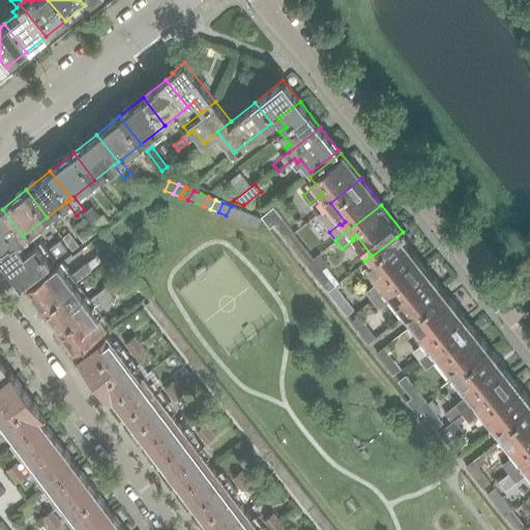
[(234,218),(238,209),(231,206),(226,215),(234,218)]
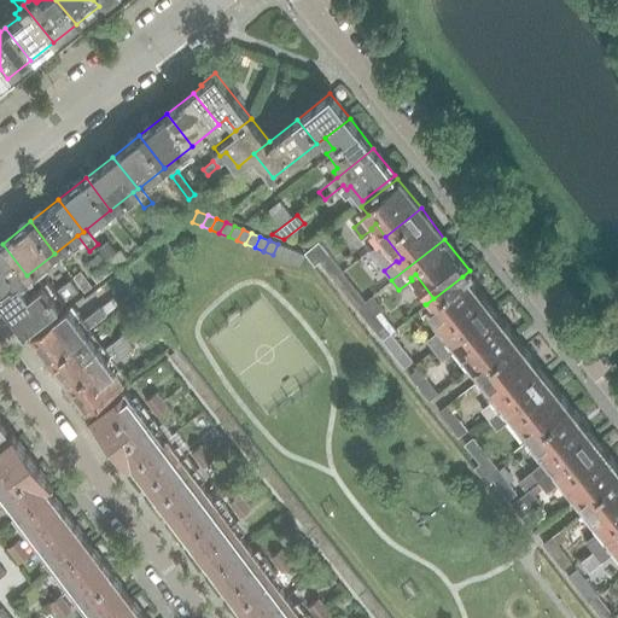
[(97,249),(105,260),(116,252),(108,242),(97,249)]
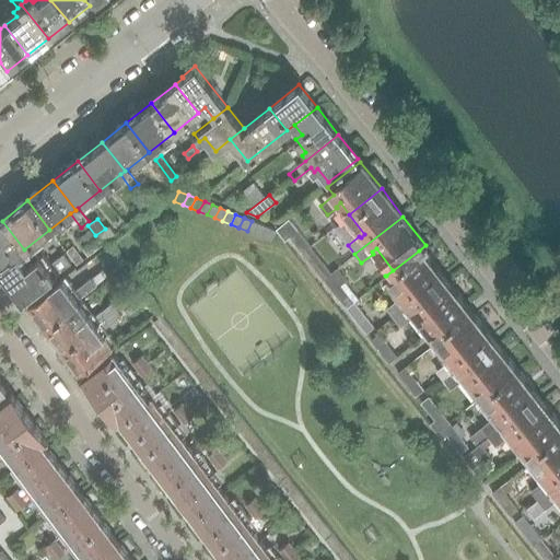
[(331,272),(289,220),(276,230),(284,241),(289,237),(323,279),(331,272)]
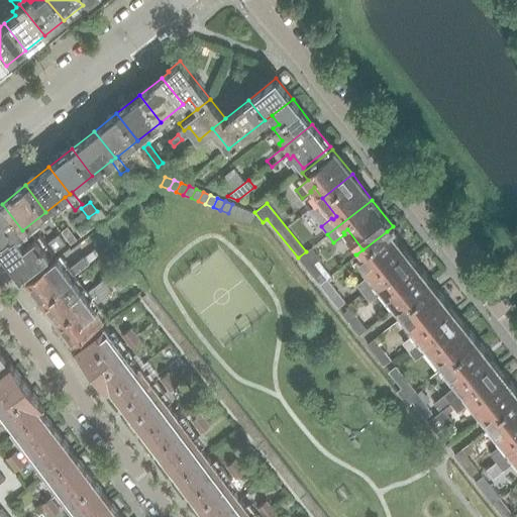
[(0,248),(22,230),(2,204),(0,205),(0,248)]
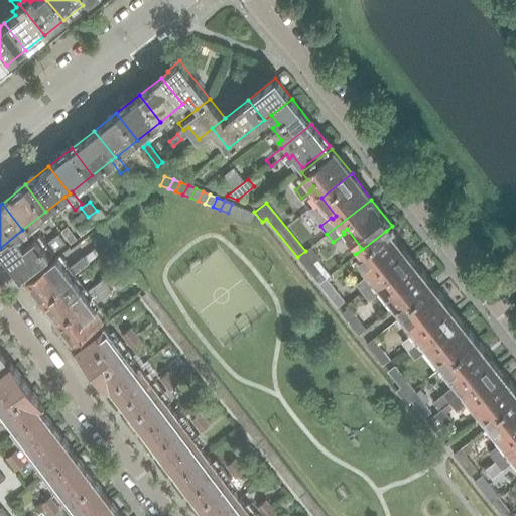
[(235,216),(239,207),(232,204),(228,213),(235,216)]
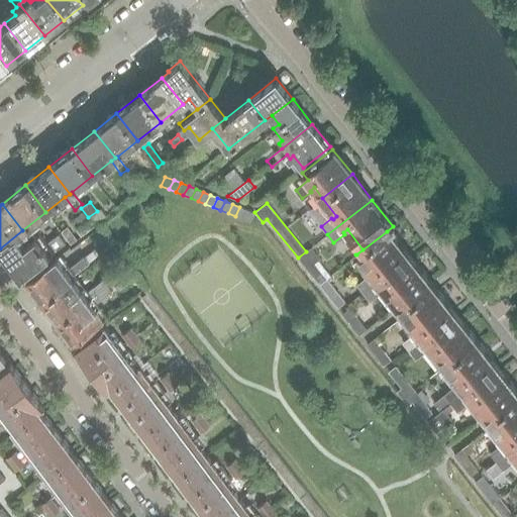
[(242,219),(246,210),(239,207),(235,216),(242,219)]
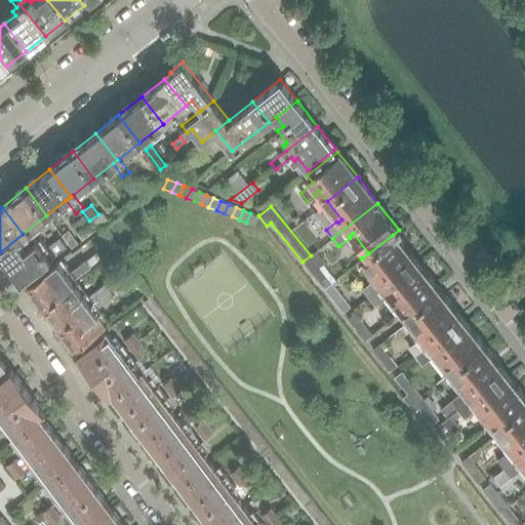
[(95,229),(108,219),(103,213),(90,223),(95,229)]
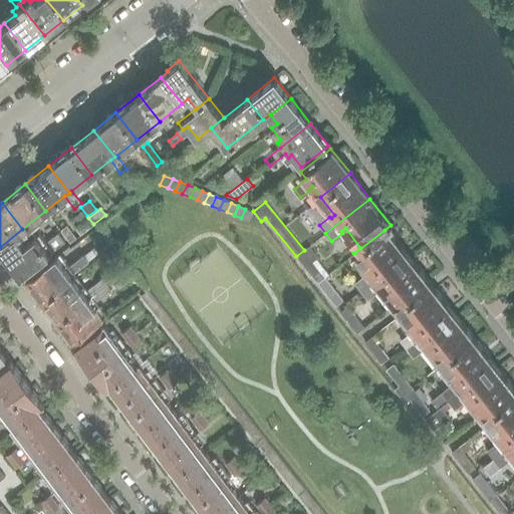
[(245,209),(241,218),(249,221),(253,212),(245,209)]
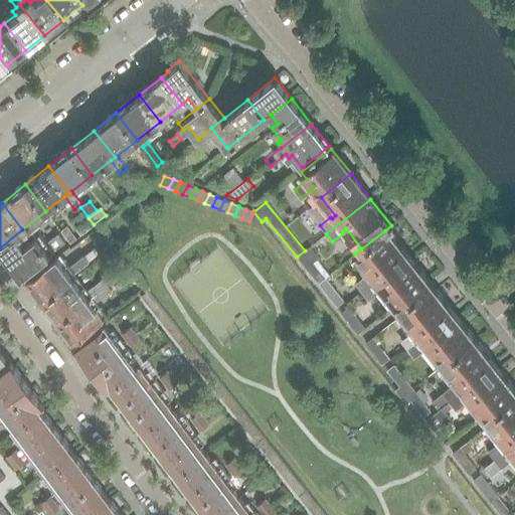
[(73,217),(78,224),(86,218),(80,211),(73,217)]
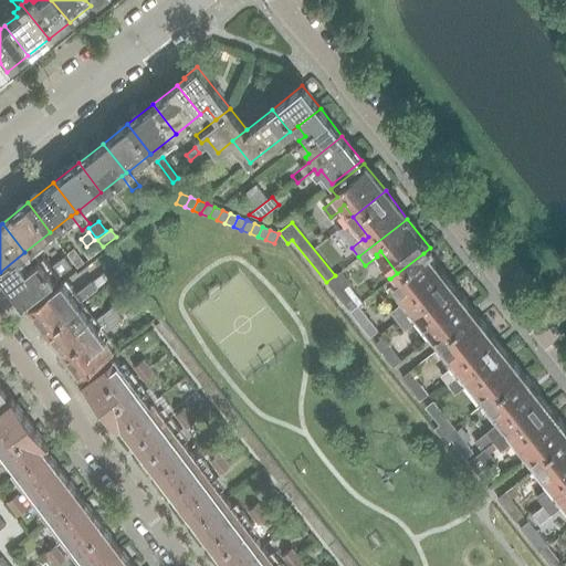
[(88,259),(102,248),(97,241),(83,252),(88,259)]
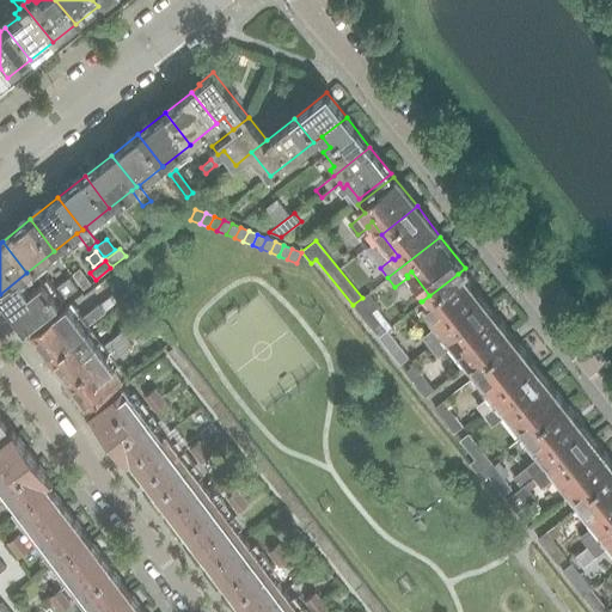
[(72,274),(84,289),(91,285),(79,269),(72,274)]
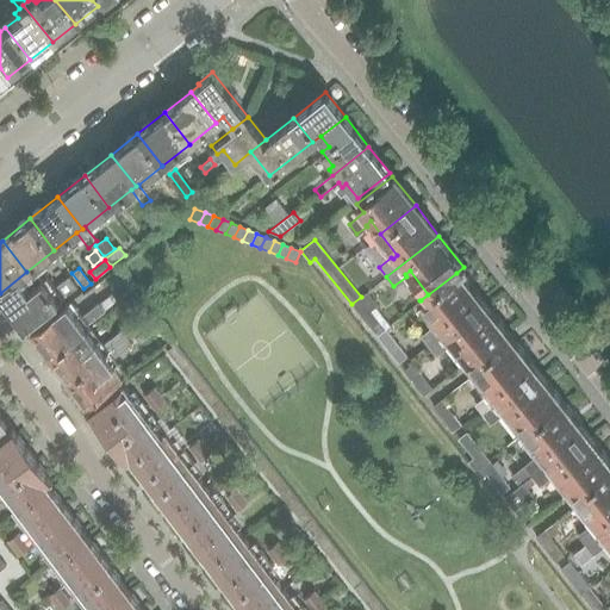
[(36,284),(26,272),(0,293),(0,294),(25,327),(76,288),(67,277),(54,287),(45,277),(36,284)]
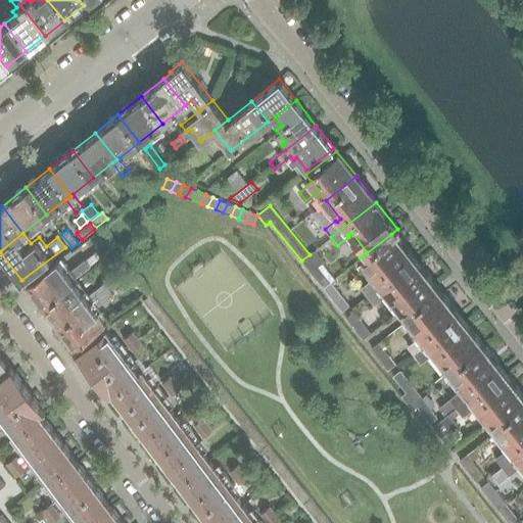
[(367,295),(412,260),(391,234),(361,257),(376,277),(372,280),(372,279),(360,287),(367,295)]
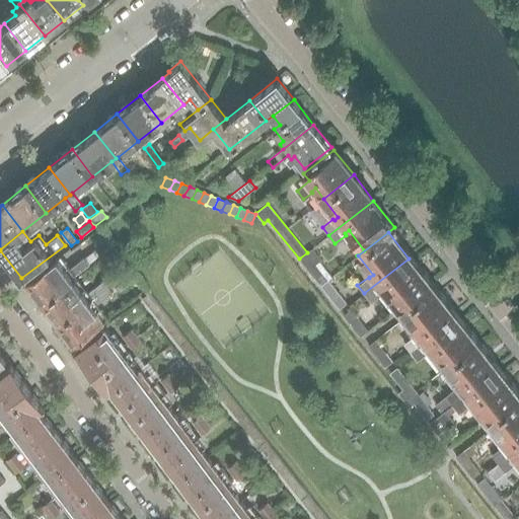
[(318,283),(325,277),(328,275),(320,264),(322,262),(312,248),(307,252),(299,258),(318,283)]
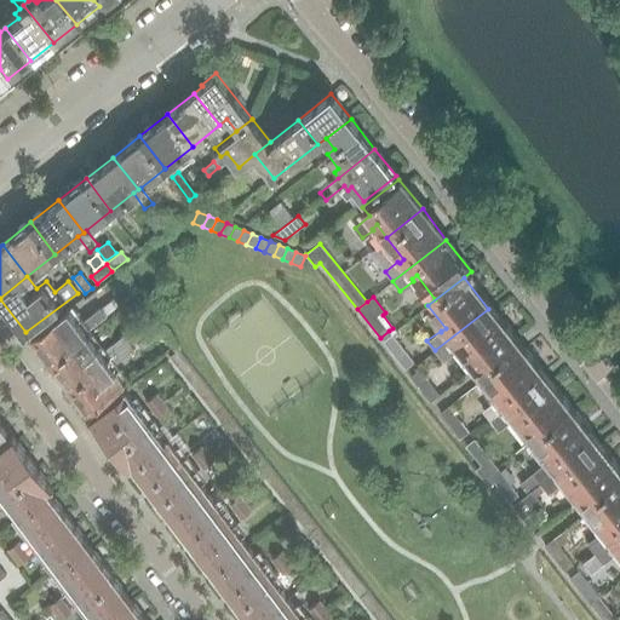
[(65,309),(30,336),(47,359),(116,305),(112,299),(79,325),(65,309)]
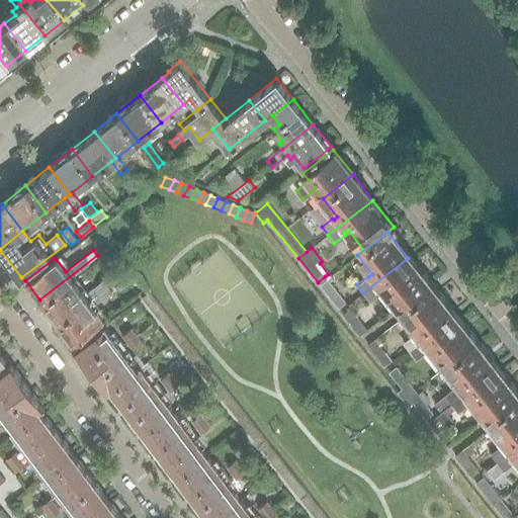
[(383,288),(397,306),(405,316),(435,292),(427,282),(408,258),(363,292),(369,301),(381,292),(380,291),(383,288)]
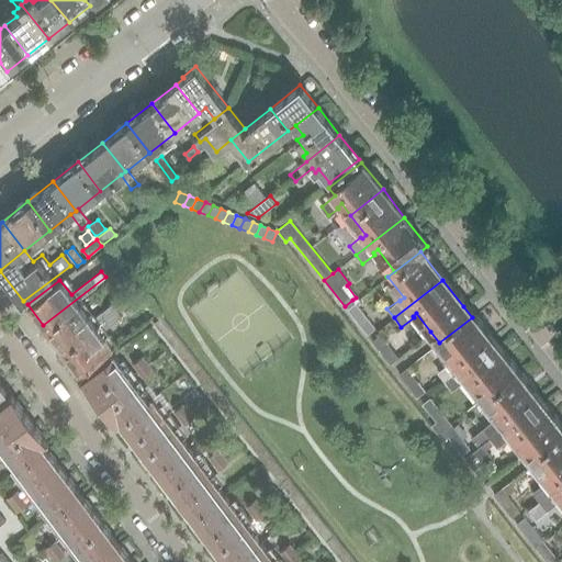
[(352,300),(345,306),(367,335),(375,328),(352,300)]
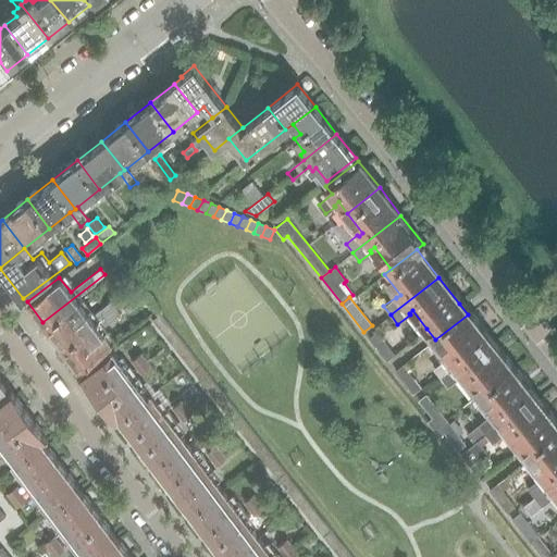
[(46,325),(62,348),(116,307),(112,300),(90,318),(78,301),(46,325)]
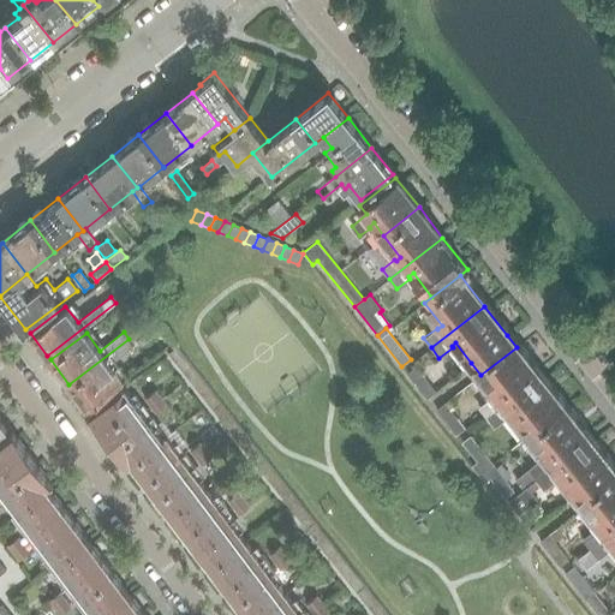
[(129,339),(69,384),(88,408),(123,381),(109,364),(135,346),(129,339)]
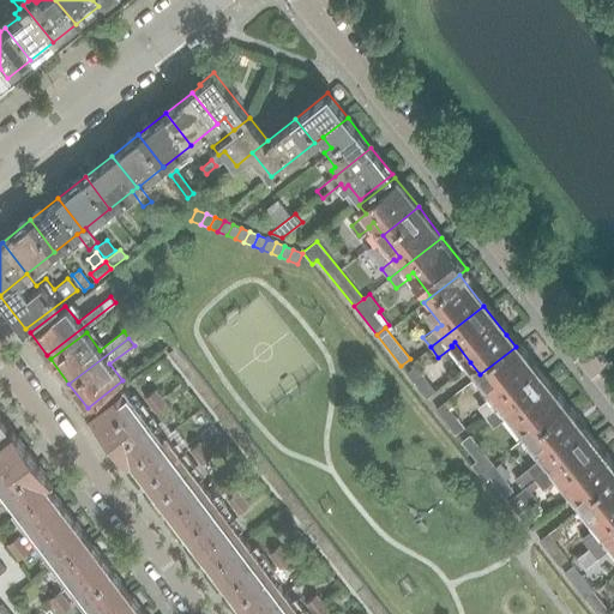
[(175,361),(184,355),(176,347),(169,353),(175,361)]
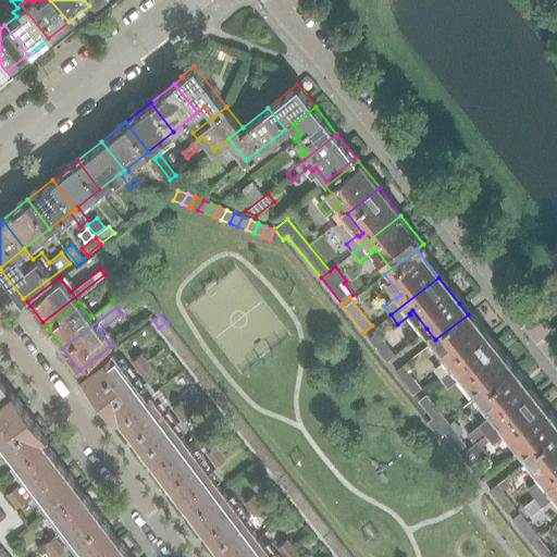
[(468,314),(435,339),(449,358),(446,361),(445,360),(433,369),(440,378),(489,341),(468,314)]
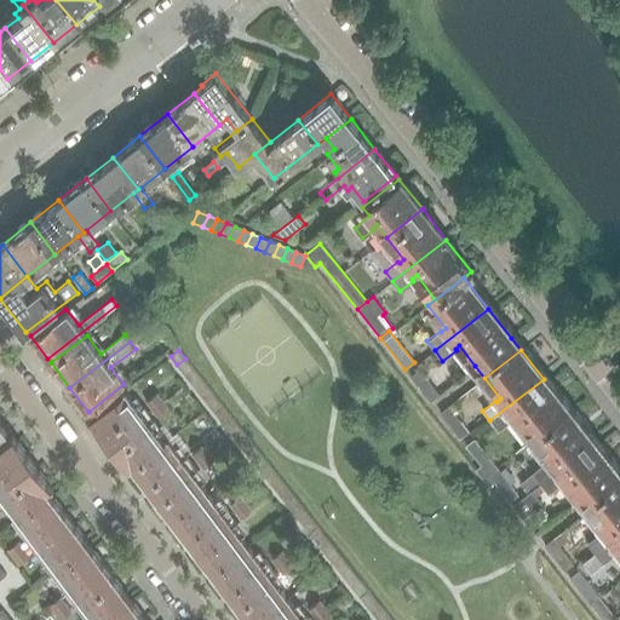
[(191,366),(185,359),(177,365),(183,372),(191,366)]
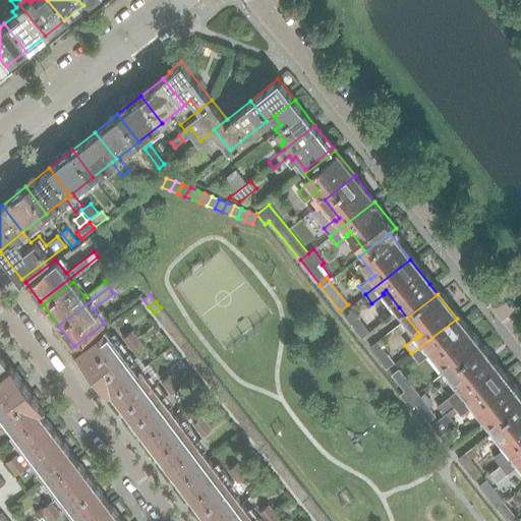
[(159,320),(166,313),(161,307),(154,312),(159,320)]
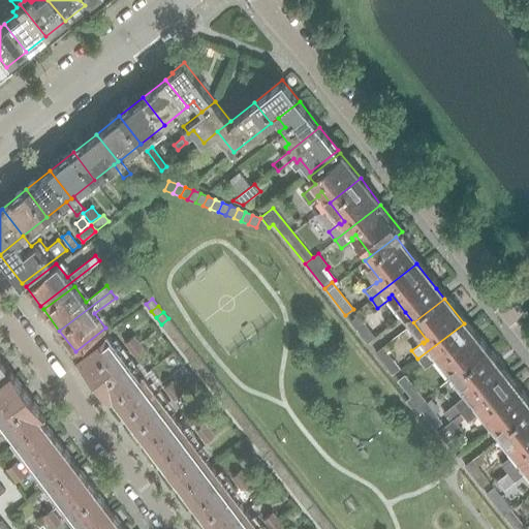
[(365,323),(358,315),(350,321),(368,342),(375,337),(365,323)]
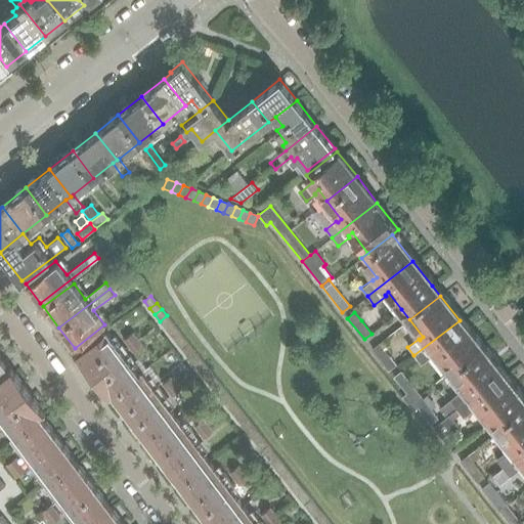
[(172,322),(167,315),(160,321),(165,328),(172,322)]
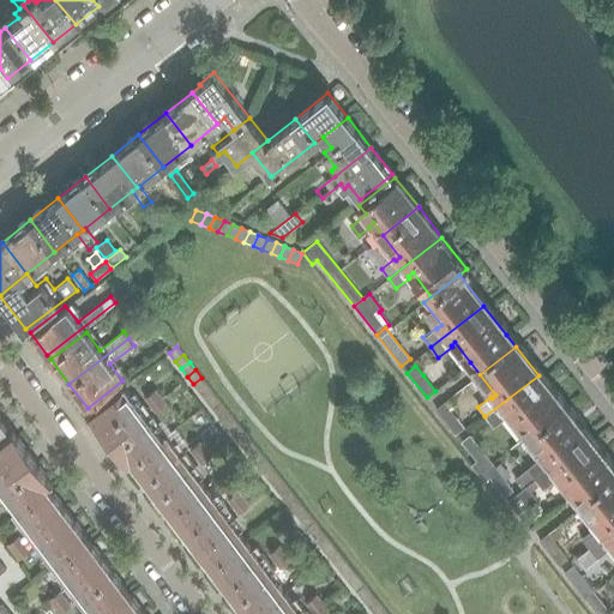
[(539,375),(485,416),(492,426),(505,416),(504,414),(509,410),(527,434),(563,407),(539,375)]
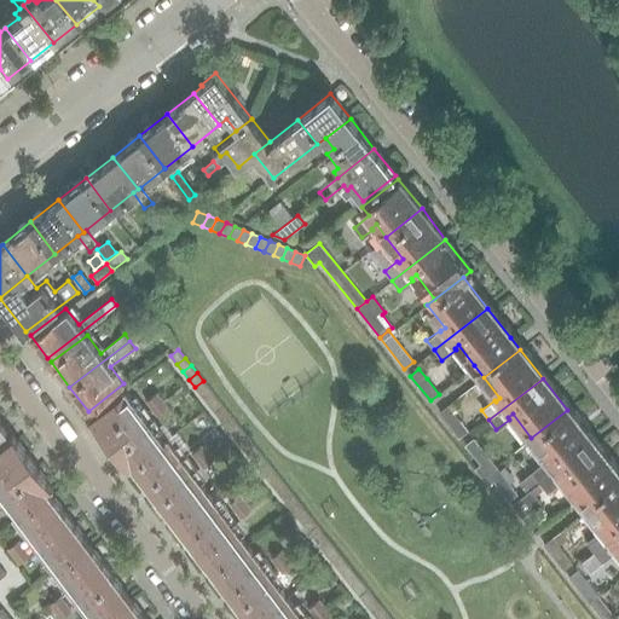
[(201,394),(209,388),(203,381),(195,387),(201,394)]
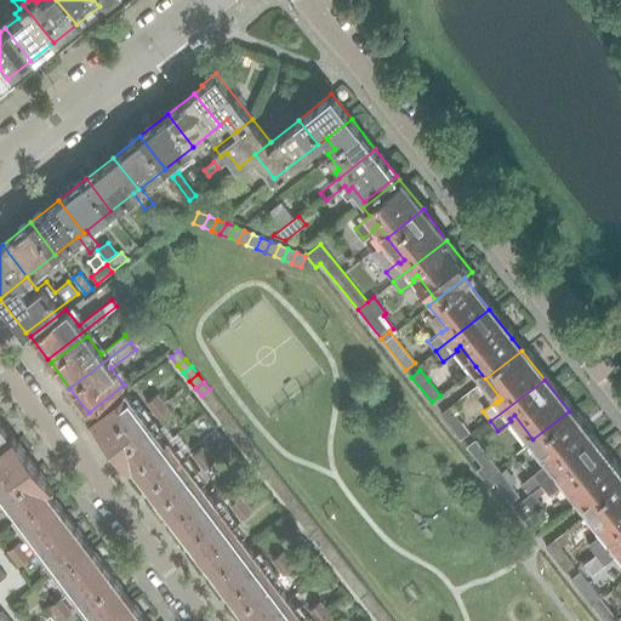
[(216,397),(210,389),(201,396),(208,404),(216,397)]
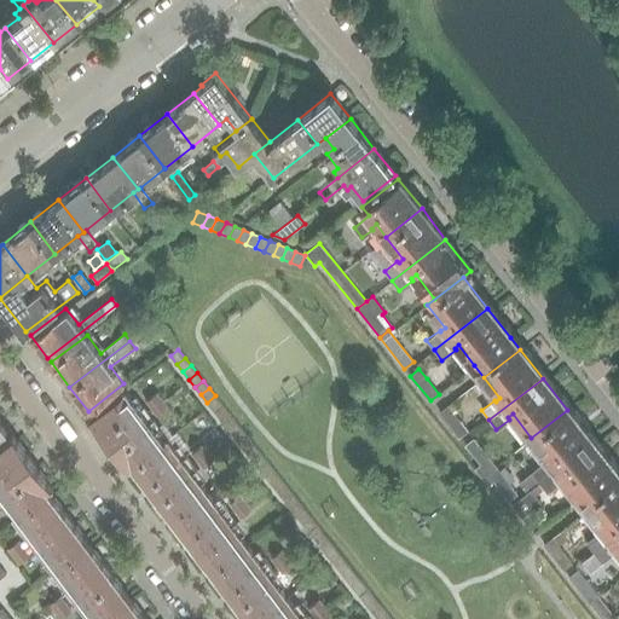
[(128,470),(133,467),(162,444),(122,392),(88,417),(128,470)]
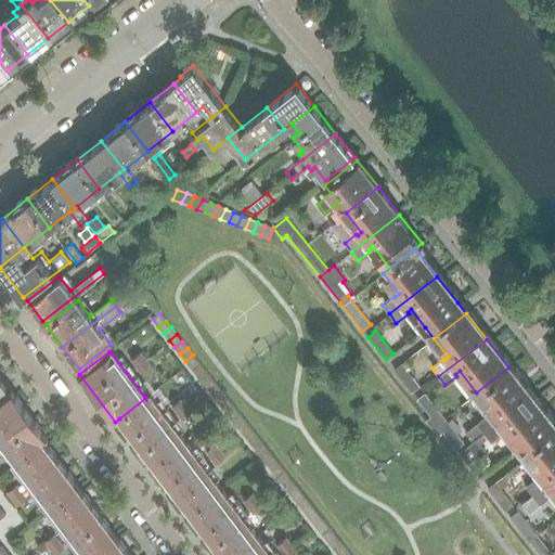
[(130,359),(136,366),(146,358),(141,351),(130,359)]
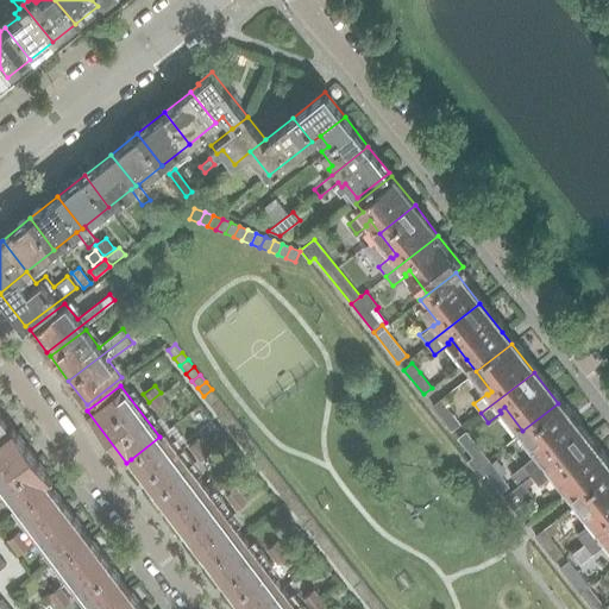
[(209,403),(218,397),(212,389),(203,396),(209,403)]
